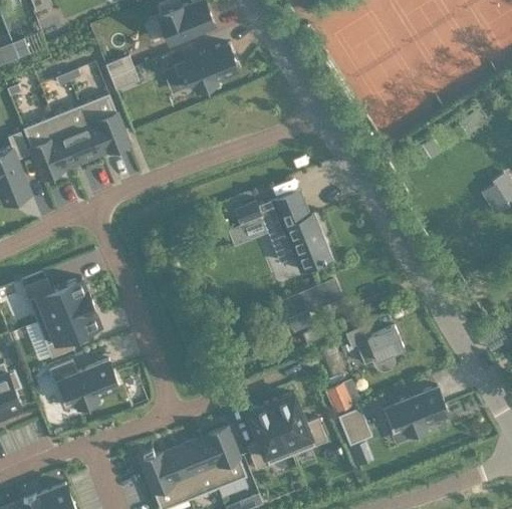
[(45,0),(30,0),(35,12),(48,7),(45,0)]
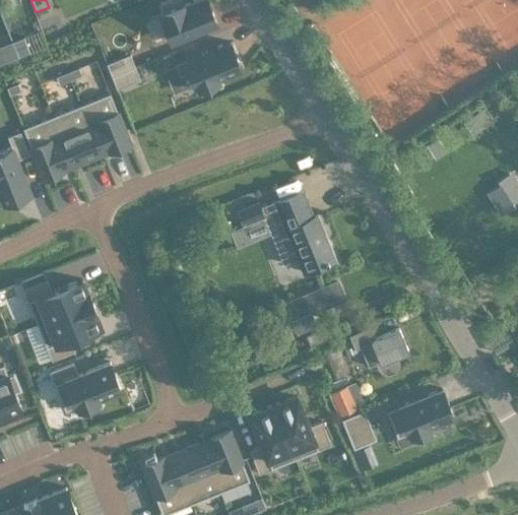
[(201,0),(183,7),(179,0),(176,0),(156,8),(171,43),(216,24),(205,0),(201,0)]
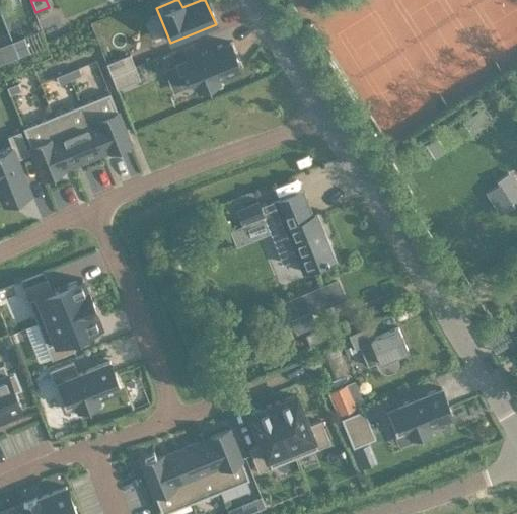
[(15,52),(26,47),(23,40),(12,45),(15,52)]
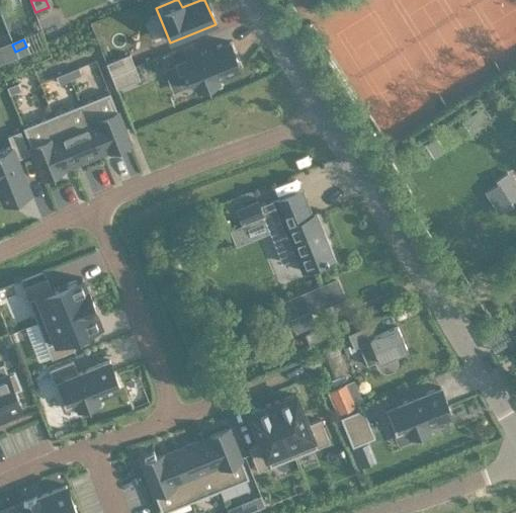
[(217,79),(240,70),(229,44),(174,66),(179,78),(189,74),(194,88),(197,87),(200,96),(221,88),(217,79)]
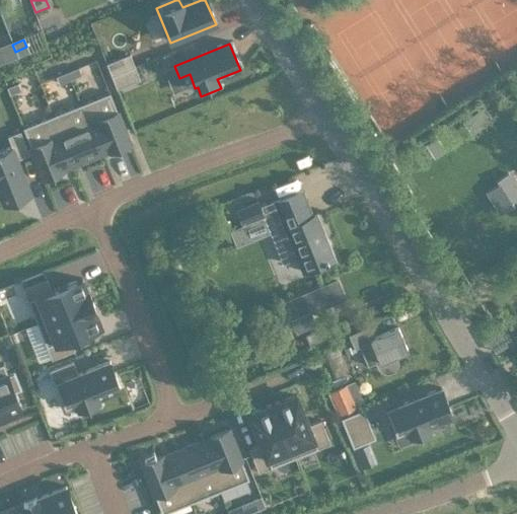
[(12,45),(0,49),(0,66),(18,59),(12,45)]
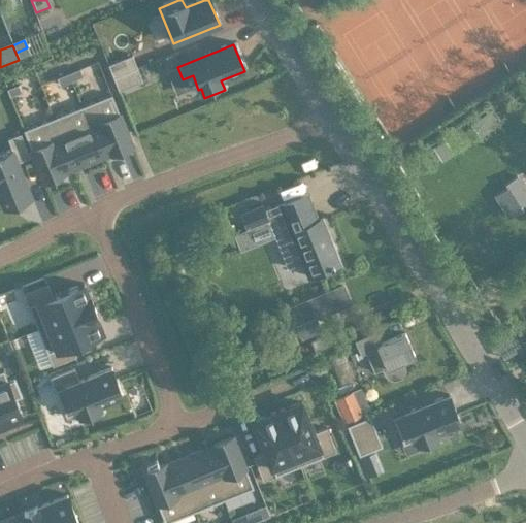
[(108,67),(113,79),(137,70),(132,57),(108,67)]
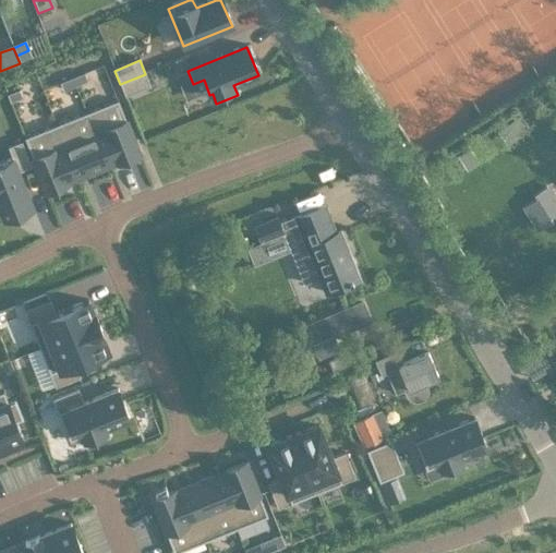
[(125,98),(150,87),(145,74),(120,84),(125,98)]
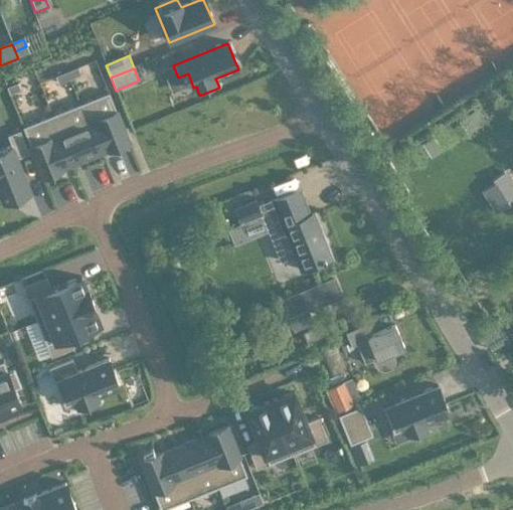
[(77,69),(66,73),(69,80),(80,76),(77,69)]
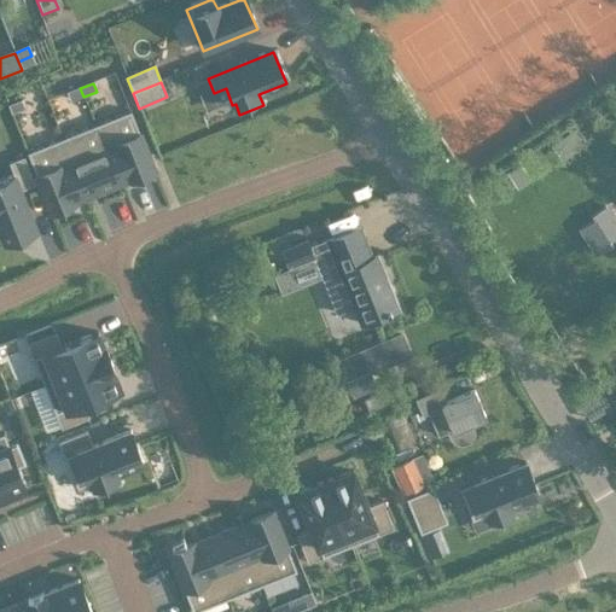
[(80,88),(67,94),(70,103),(83,98),(80,88)]
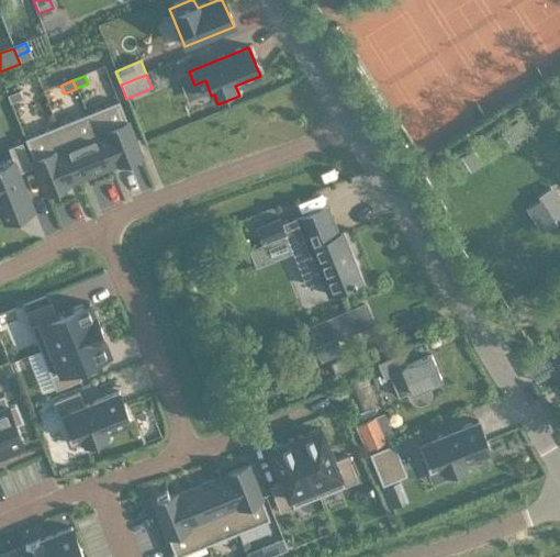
[(20,92),(8,97),(11,106),(23,100),(20,92)]
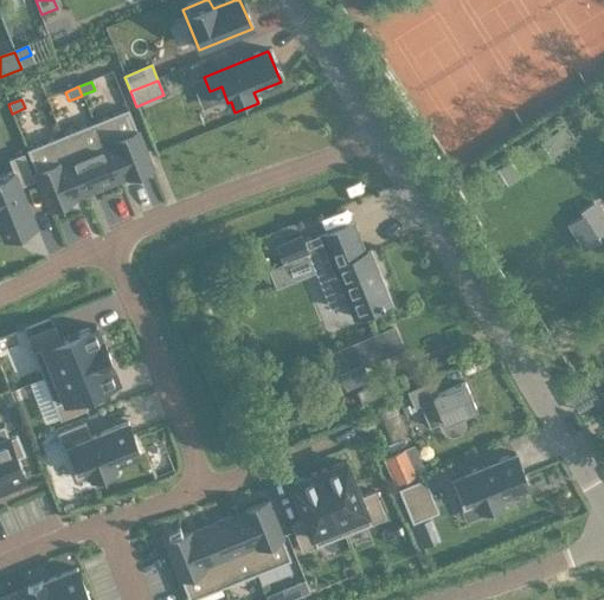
[(128,179),(152,169),(128,111),(94,124),(117,182),(128,178),(128,179)]
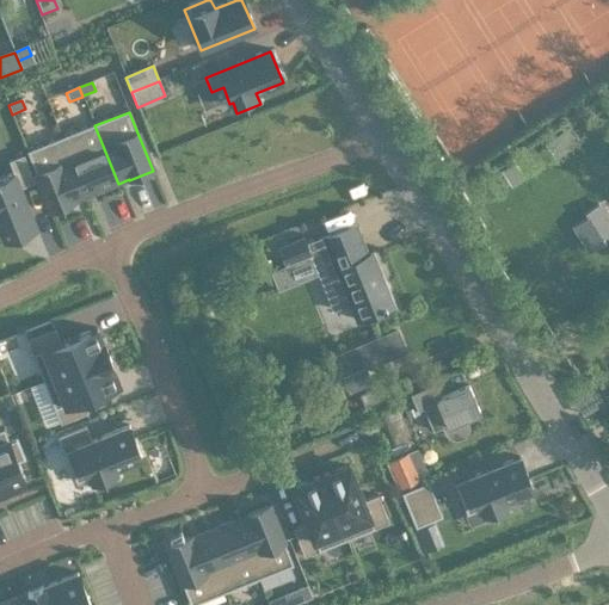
[(84,197),(118,184),(94,125),(61,140),(84,197)]
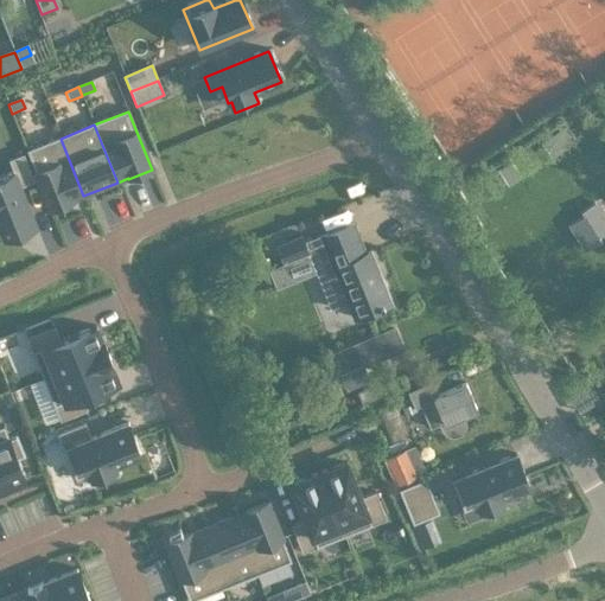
[(26,152),(50,211),(74,202),(72,200),(83,196),(61,139),(26,152)]
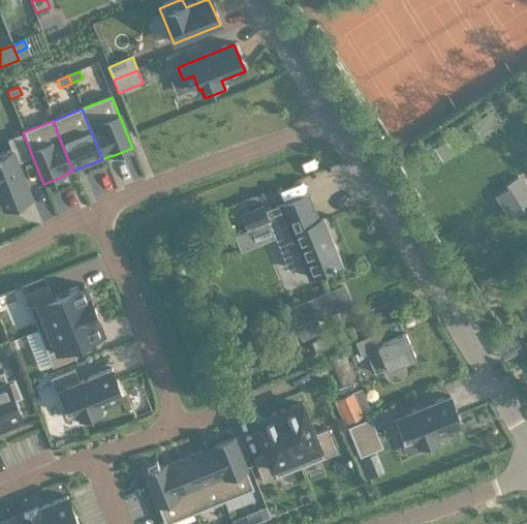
[(0,198),(3,208),(30,197),(18,165),(30,160),(21,136),(7,142),(11,152),(0,156),(0,198)]
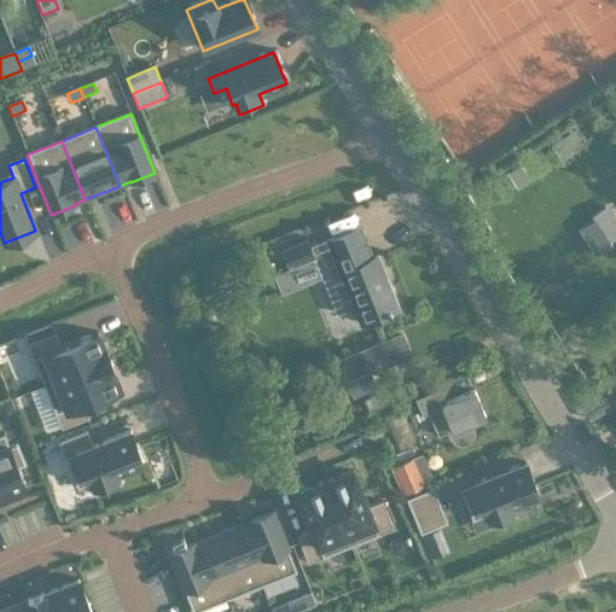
[(519,165),(506,174),(517,190),(530,182),(519,165)]
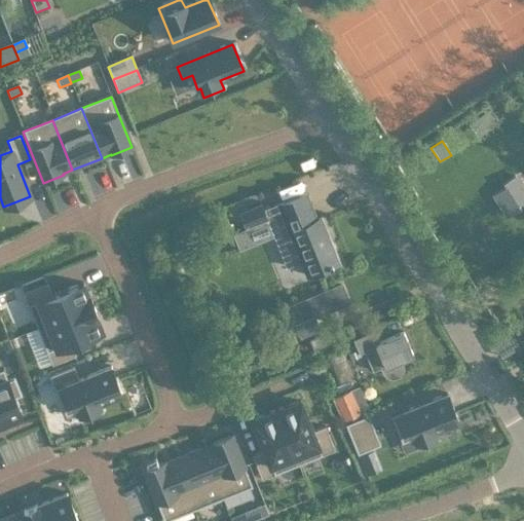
[(508,188),(494,196),(506,214),(517,207),(515,203),(523,197),(523,190),(516,178),(506,184),(508,188)]
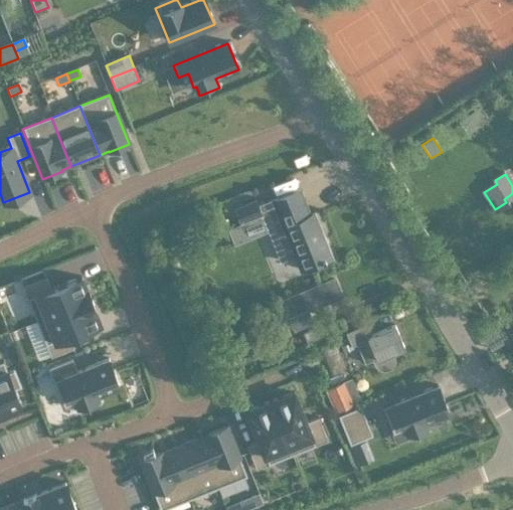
[(281,266),(297,259),(302,272),(331,260),(314,215),(309,217),(299,192),(259,208),(255,200),(233,209),(240,226),(262,217),(263,220),(281,266)]
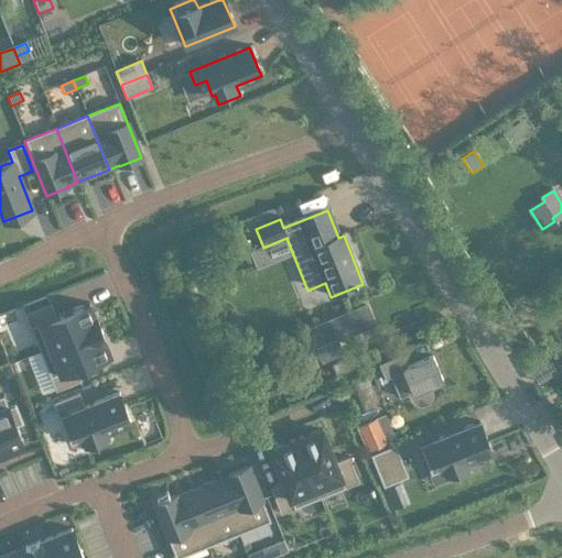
[(51,305),(24,315),(40,353),(100,330),(96,318),(95,318),(89,305),(56,318),(51,305)]
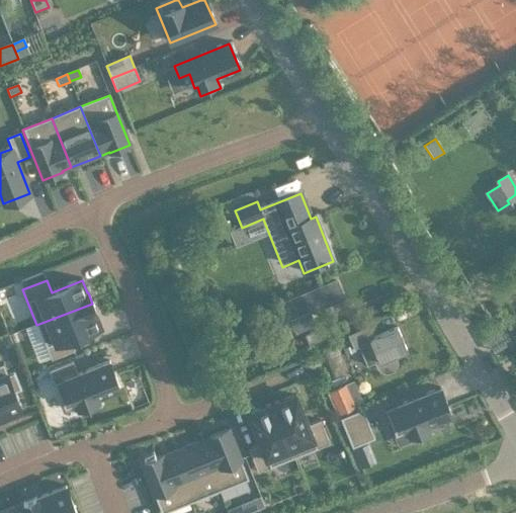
[(337,280),(283,303),(295,332),(316,324),(311,313),(344,298),(337,280)]
